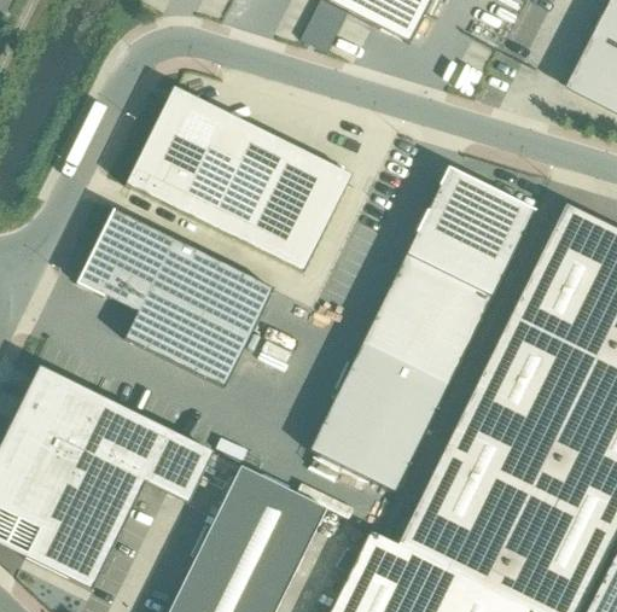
[(330,0),(409,41),(430,0),(330,0)]
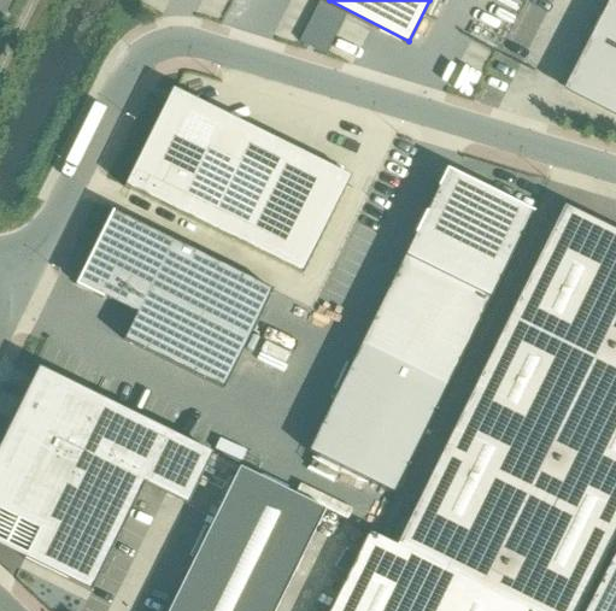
[(606,0),(590,34),(593,35),(568,84),(615,109),(615,0),(606,0)]
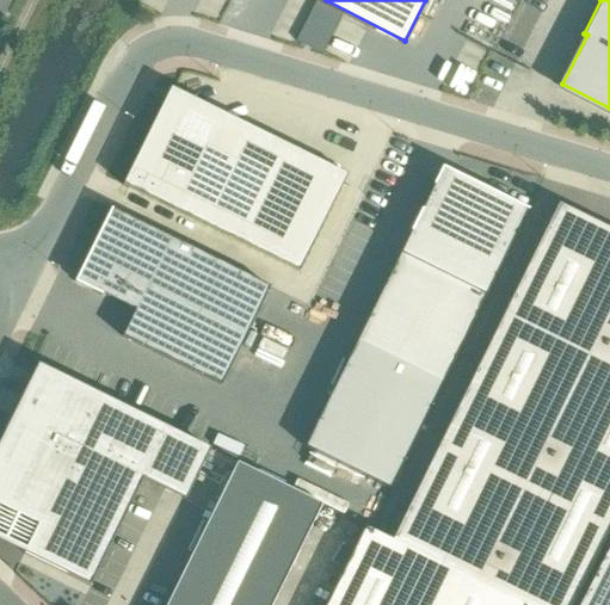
[(241,117),(172,84),(123,180),(300,267),(349,170),(344,168),(339,179),(236,129),(241,117)]
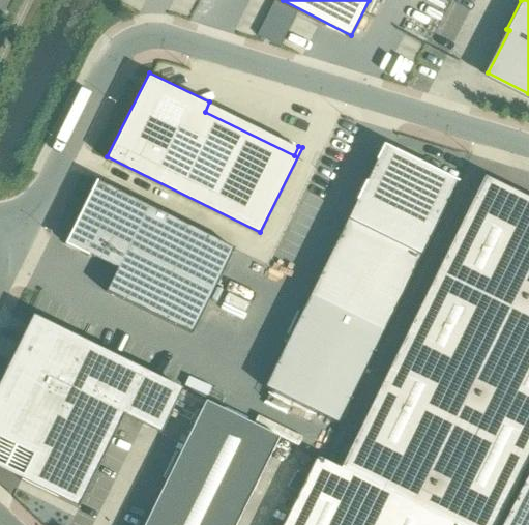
[(311,291),(265,384),(340,420),(385,327),(459,178),(384,142),(311,291)]
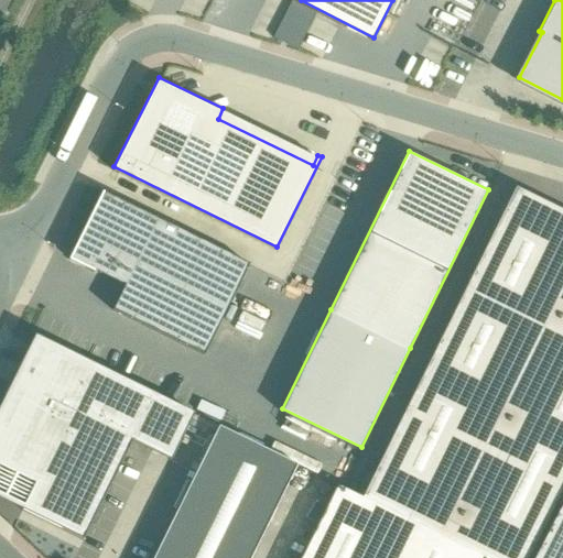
[(363,493),(494,557),(527,557),(562,485),(562,207),(516,184),(363,493)]
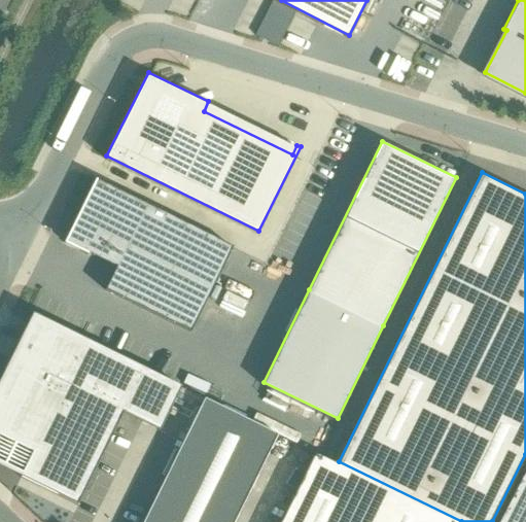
[(233,244),(96,176),(65,239),(115,265),(104,286),(190,328),(233,244)]
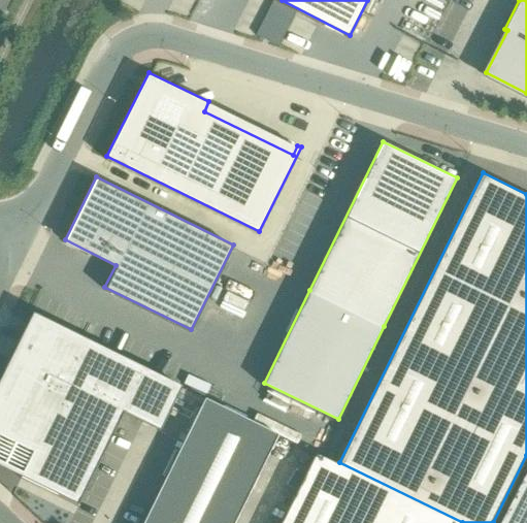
[(11,355),(14,357),(0,385),(0,429),(37,449),(30,462),(28,461),(22,475),(78,502),(124,411),(161,428),(183,385),(33,312),(11,355)]
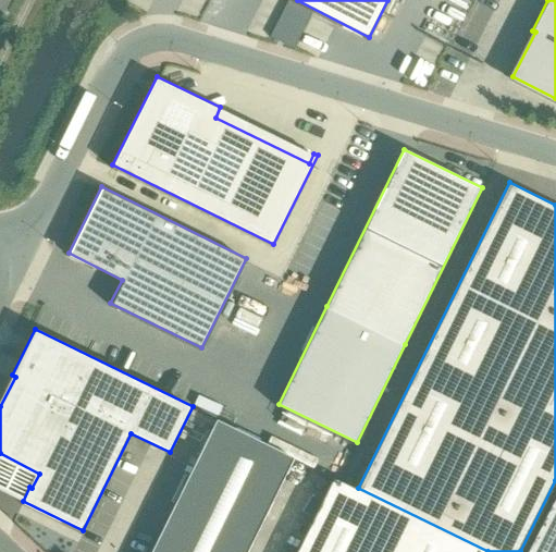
[(248,551),(296,458),(218,419),(151,551),(248,551)]
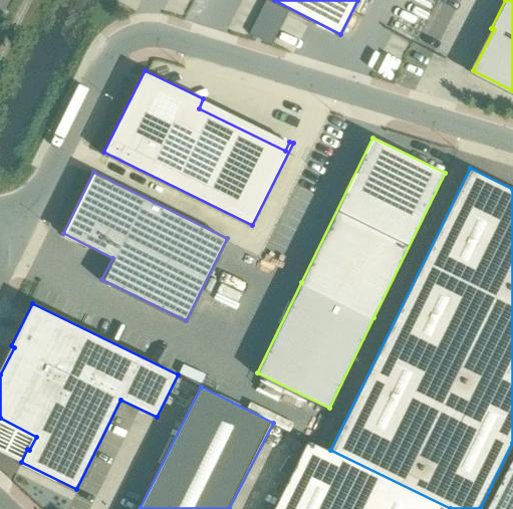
[(298,458),(272,508),(445,508),(352,463),(307,440),(298,458)]
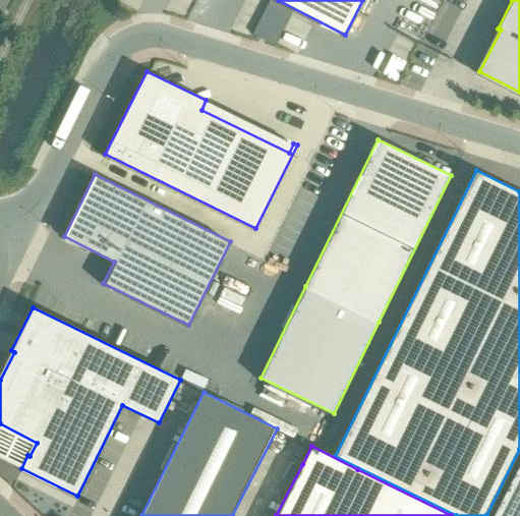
[(519,461),(490,515),(519,515),(519,461)]
